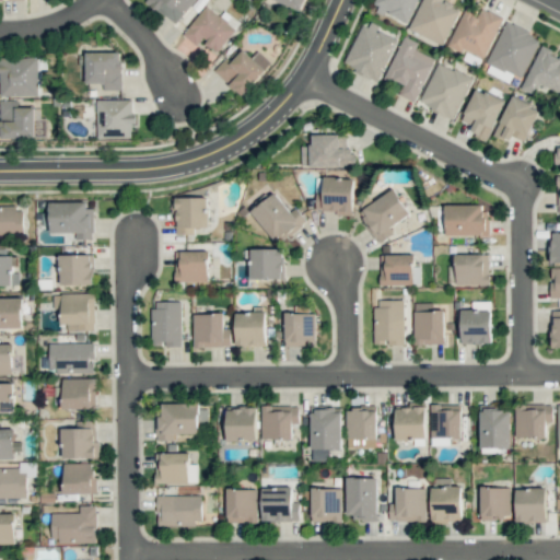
[(148,0),(146,4),(178,24),(193,0),(148,0)]
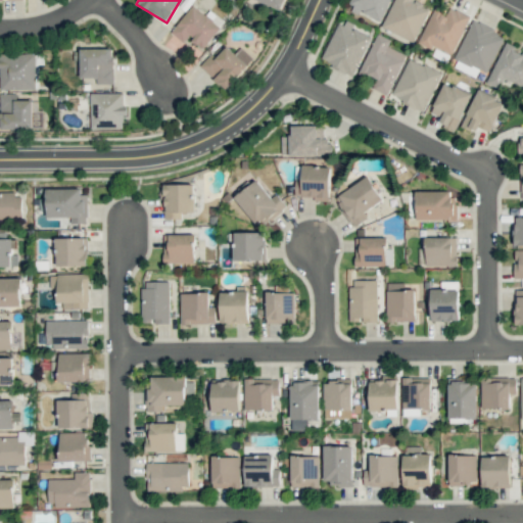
[(254,0),(283,9),(285,0),(254,0)]
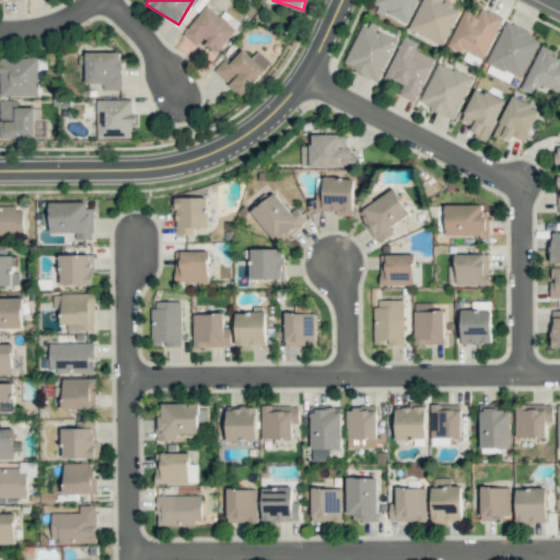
[(407,23),(417,0),(375,0),(372,8),(407,23)]
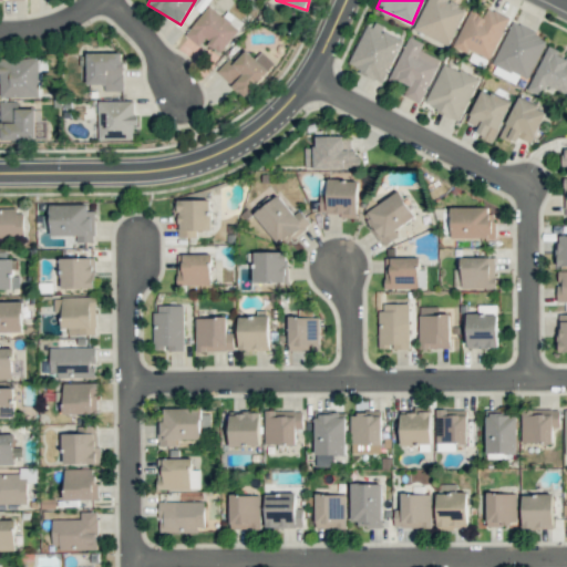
[(447,0),(426,0),(414,30),(449,45),(464,10),(456,7),(457,4),(449,0),(447,0)]
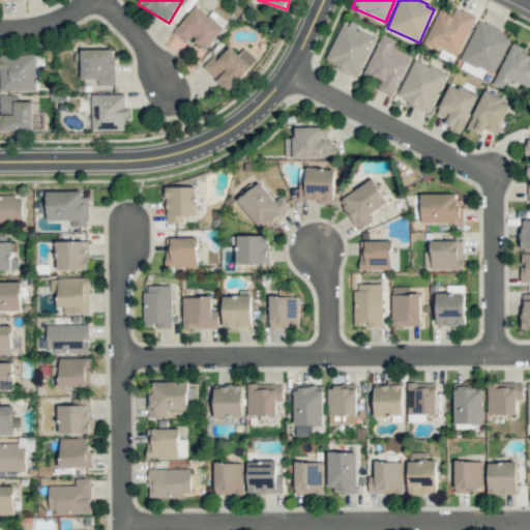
[(204,49),(223,28),(196,5),(173,32),(185,43),(190,36),(204,49)]
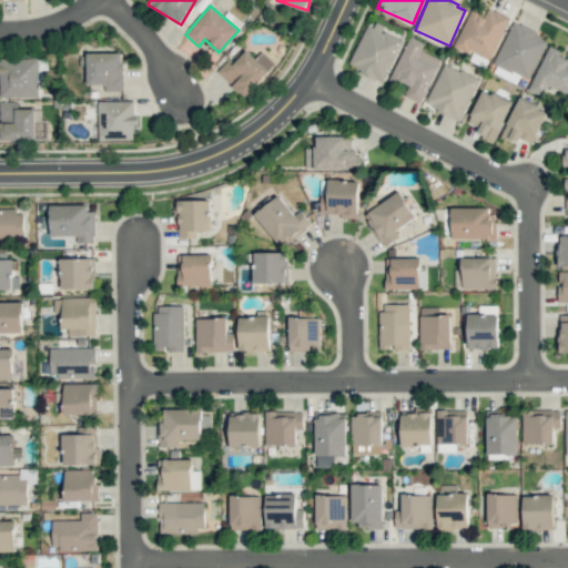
[(490,60),(509,18),(488,8),(485,17),(470,10),(455,44),(490,60)]
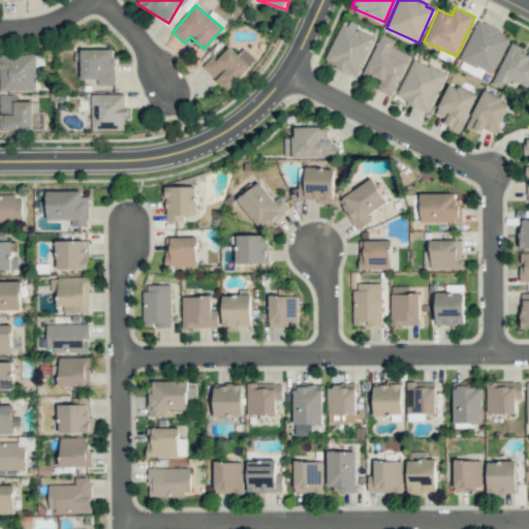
[(492,73),(510,35),(478,20),(460,58),(492,73)]
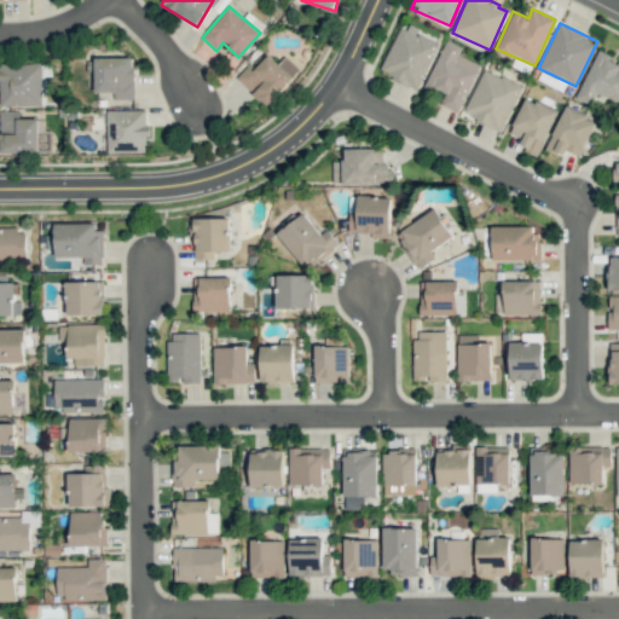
[(439,40),(401,24),(381,74),(418,88),(439,40)]
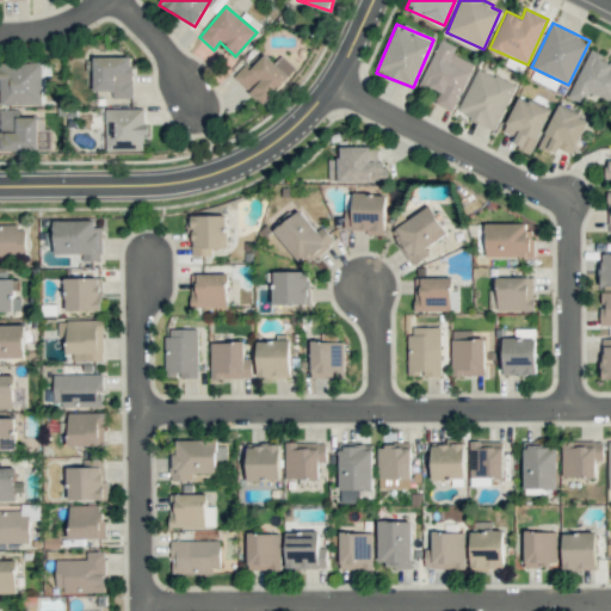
[(419,87),(437,94),(433,103),(454,111),(474,63),(452,55),(456,45),(439,38),(419,87)]
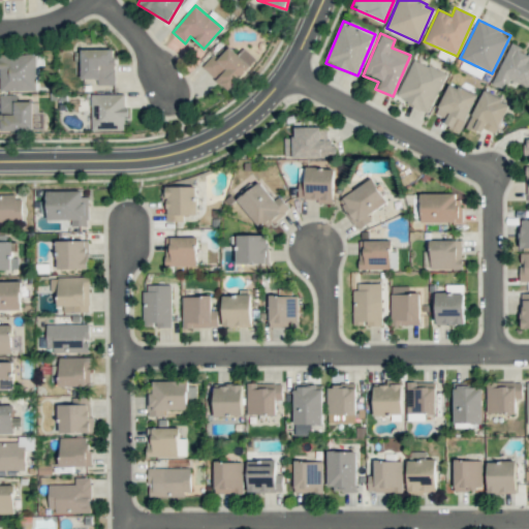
[(493,84),(506,90),(510,80),(528,88),(528,50),(528,52),(510,43),(493,84)]
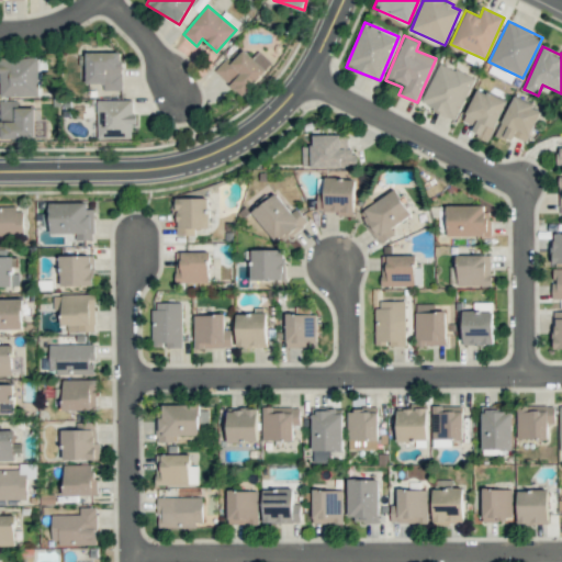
[(272,64),(259,52),(254,58),(244,49),(231,65),(225,59),(214,71),(243,97),(272,64)]
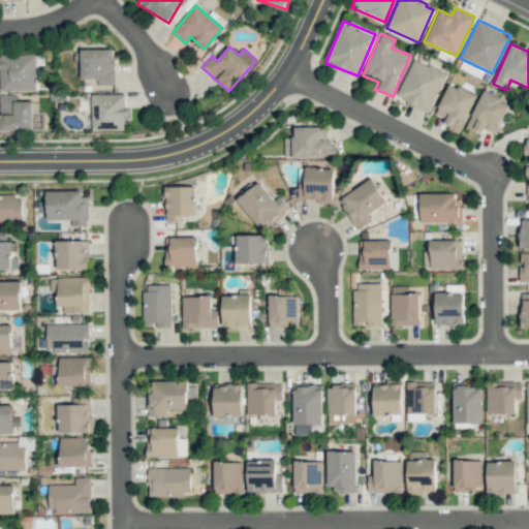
[(82,78),(98,79),(97,85),(114,85),(115,50),(82,50),(82,78)]
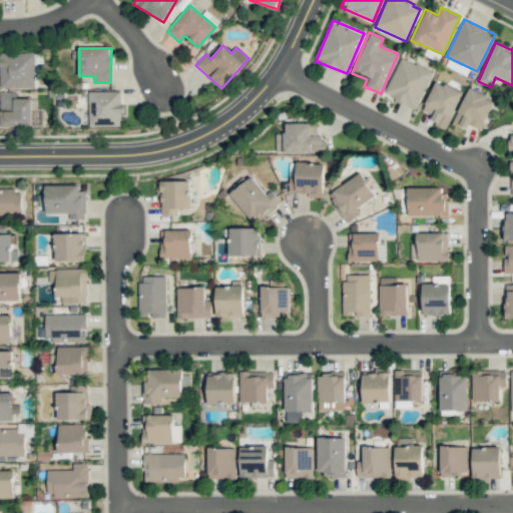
[(34,52),(0,52),(0,87),(35,87),(34,52)]
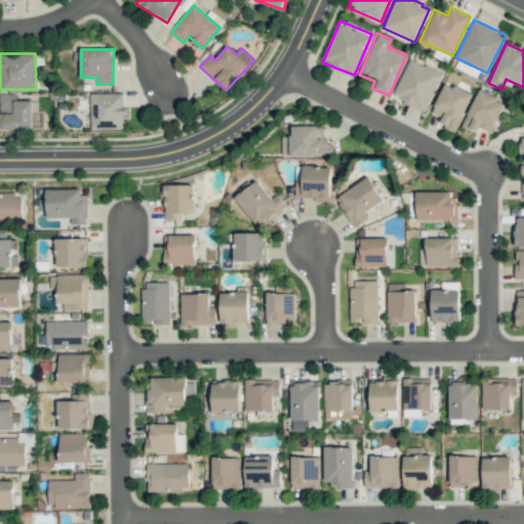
[(392,98),(425,112),(441,72),(408,58),(392,98)]
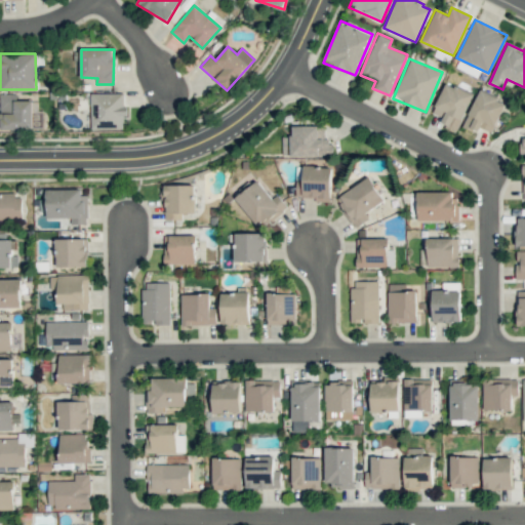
[(480,71),(459,61),(455,67),(477,77),(480,71)]
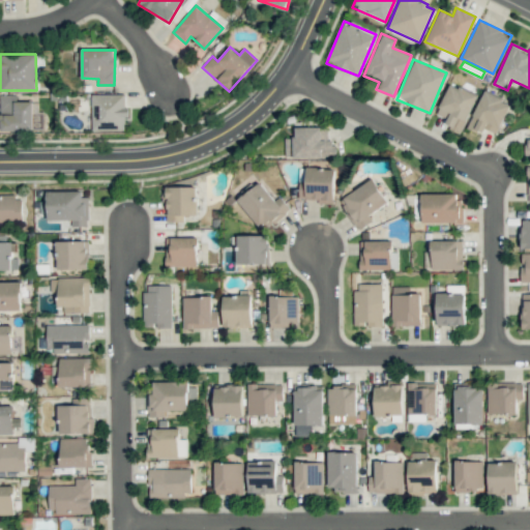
[(437,113),(446,118),(443,124),(460,133),(477,95),(451,83),(437,113)]
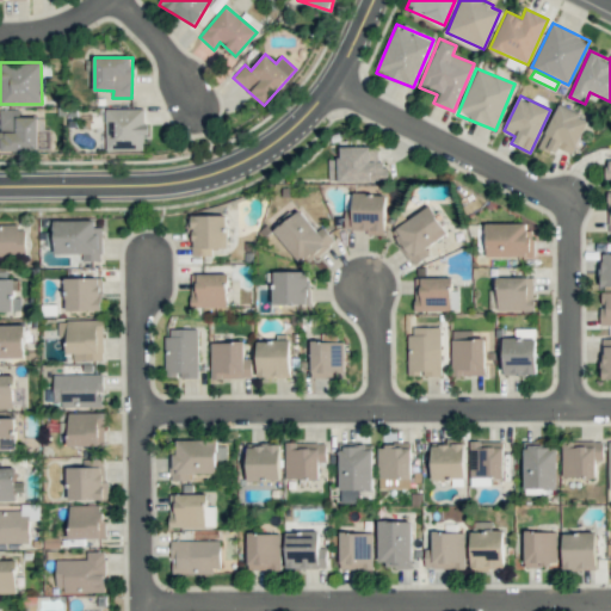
[(538,147),(553,155),(556,147),(572,154),(590,118),(559,104),(538,147)]
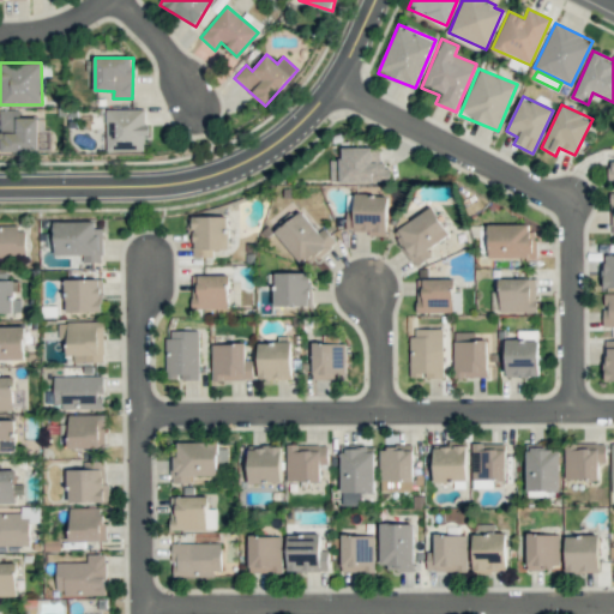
[(107,151),(146,150),(145,124),(144,108),(106,109),(107,151)]
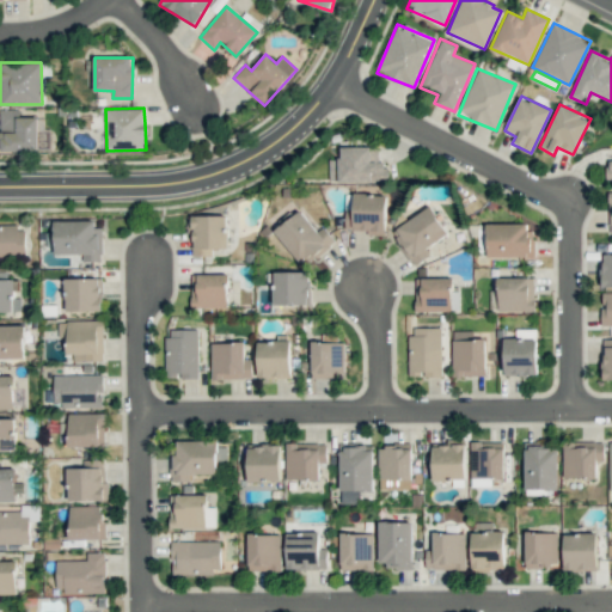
[(0,151),(37,152),(38,117),(20,117),(20,110),(0,109),(0,151)]
